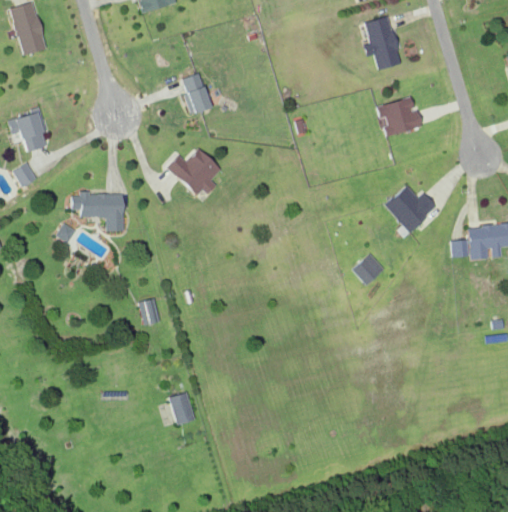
[(140,0),(143,12),(177,2),(176,0),(140,0)]
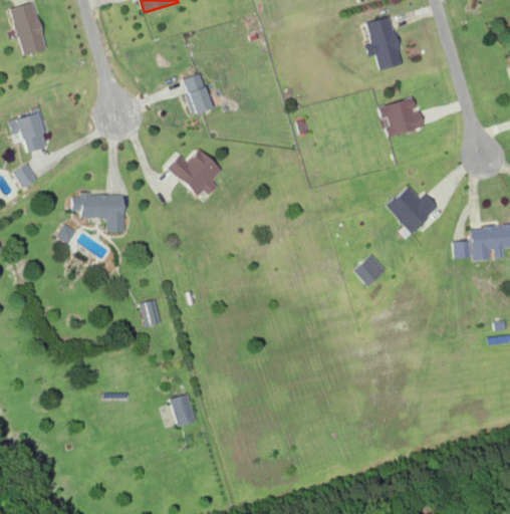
[(22,54),(46,48),(35,1),(11,7),(22,54)]
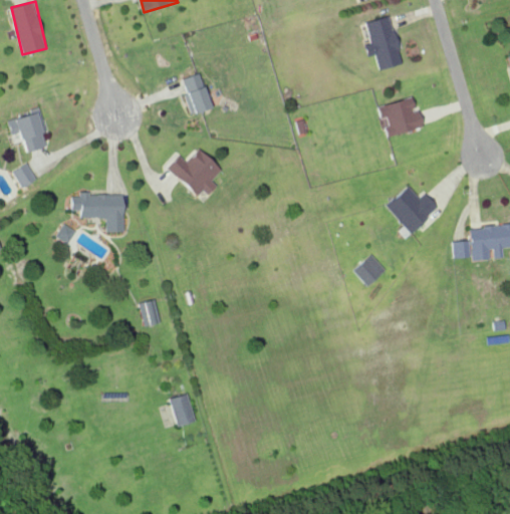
[(366,21),(372,42),(366,44),(368,55),(376,53),(380,69),(403,63),(391,15),(366,21)]
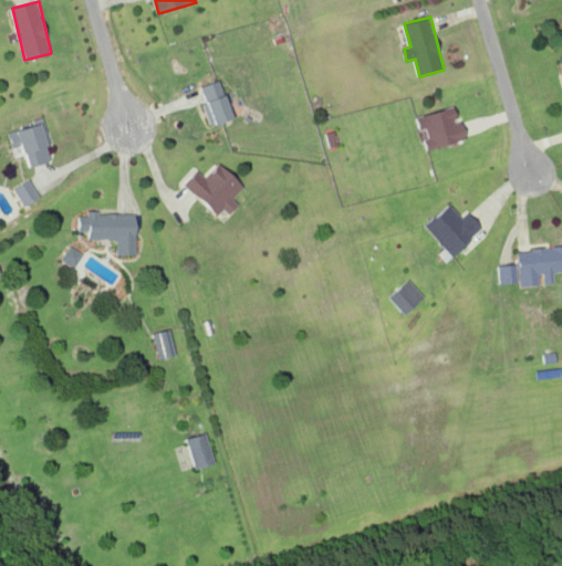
[(235,118),(222,80),(203,86),(215,125),(235,118)]
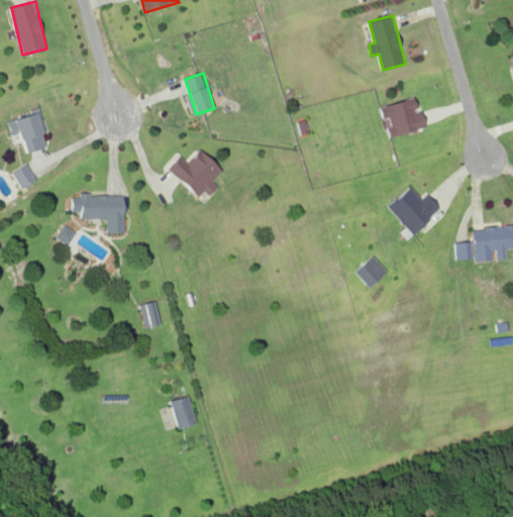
[(393,136),(426,126),(422,110),(419,111),(415,97),(381,106),(384,119),(387,118),(393,136)]
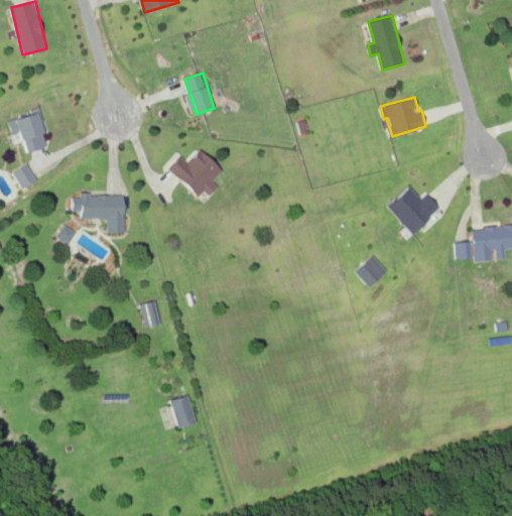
[(26,152),(47,146),(43,133),(47,132),(41,107),(31,109),(32,114),(9,120),(12,135),(21,133),(26,152)]
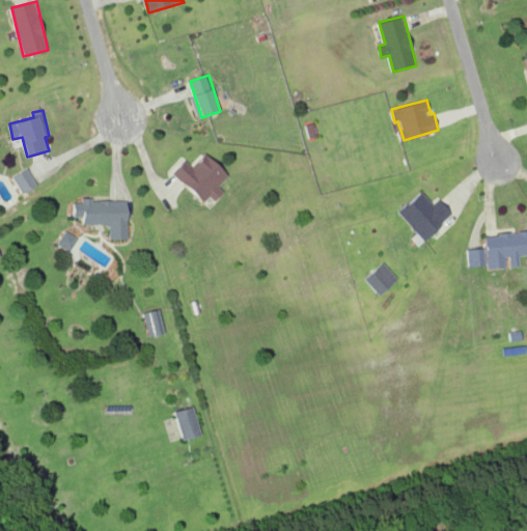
[(209,205),(223,189),(220,187),(230,174),(206,152),(194,167),(186,159),(173,173),(209,205)]
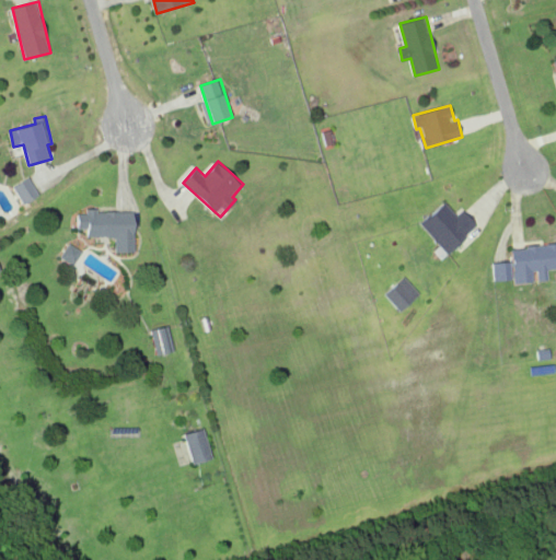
[(41,195),(31,177),(14,185),(24,203),(41,195)]
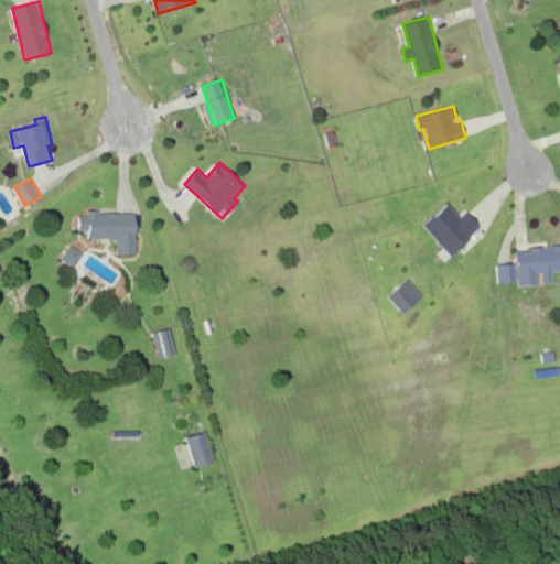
[(462,217),(449,203),(424,225),(452,255),(482,228),(467,212),(462,217)]
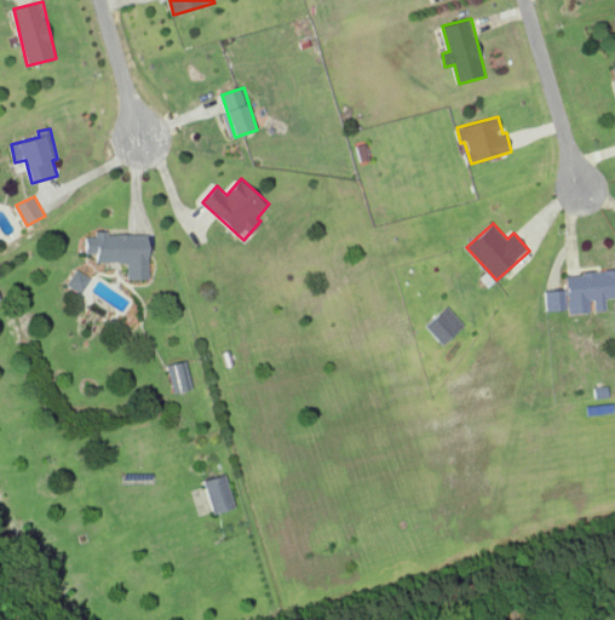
[(98,262),(128,262),(130,279),(150,279),(150,233),(87,234),(87,253),(98,253),(98,262)]
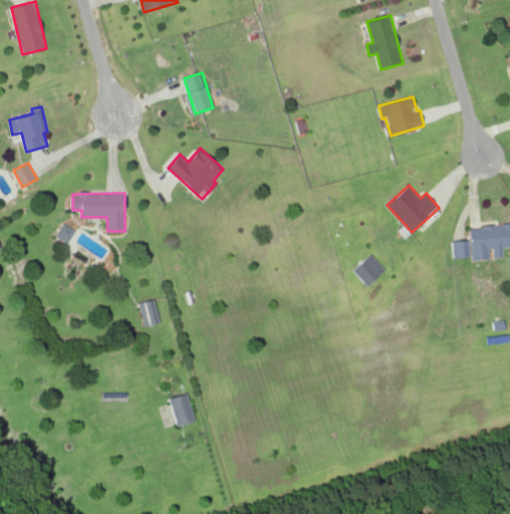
[(56,236),(69,243),(76,231),(64,223),(56,236)]
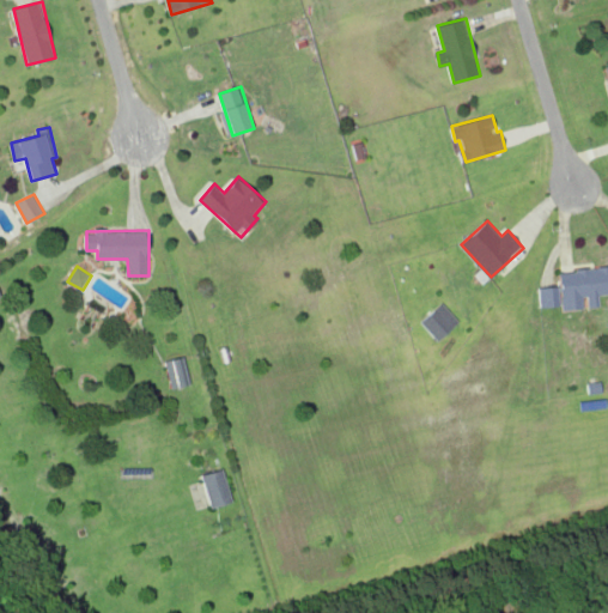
[(542,307),(563,305),(563,310),(585,308),(584,297),(590,297),(590,307),(602,307),(601,295),(607,293),(607,267),(561,269),(561,286),(541,287),(542,307)]
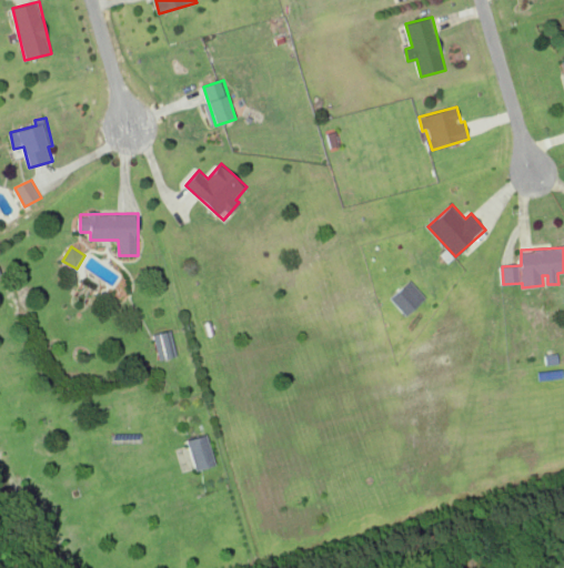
[(391,298),(408,316),(427,297),(411,280),(391,298)]
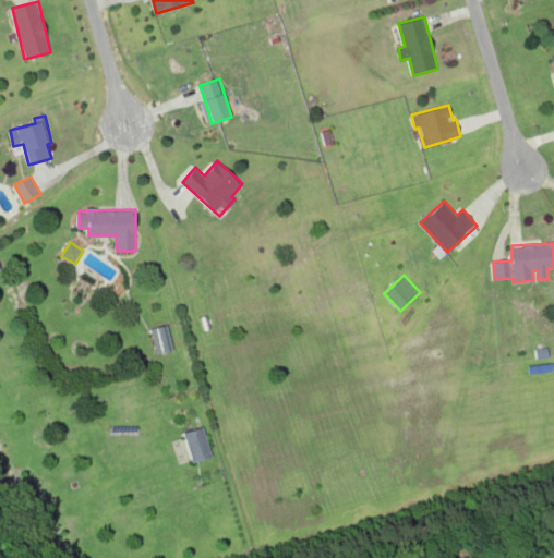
[(157,353),(175,350),(171,325),(153,327),(157,353)]
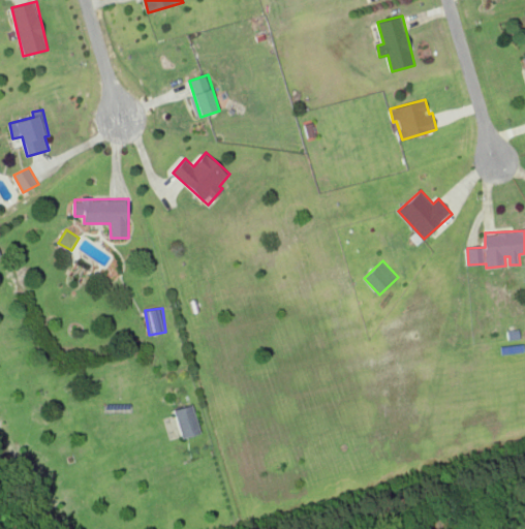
[(176,410),(184,438),(203,432),(193,404),(176,410)]
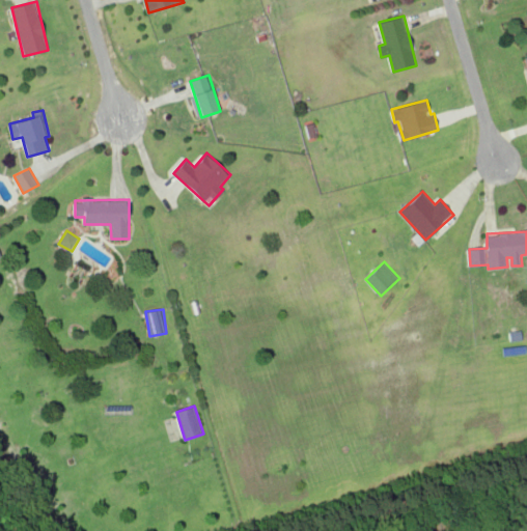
All buildings are outlined.
